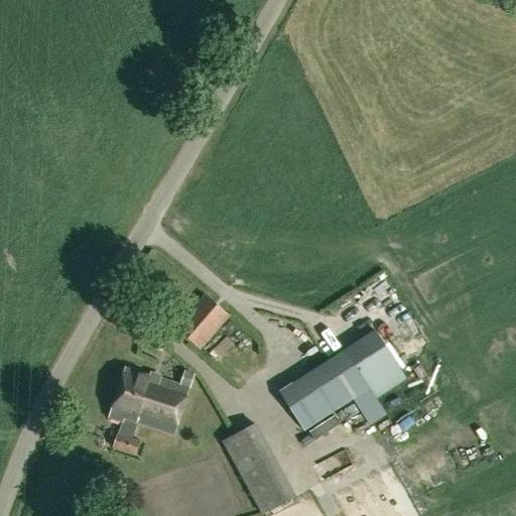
[(200,348),(229,314),(205,293),(175,327),(200,348)]
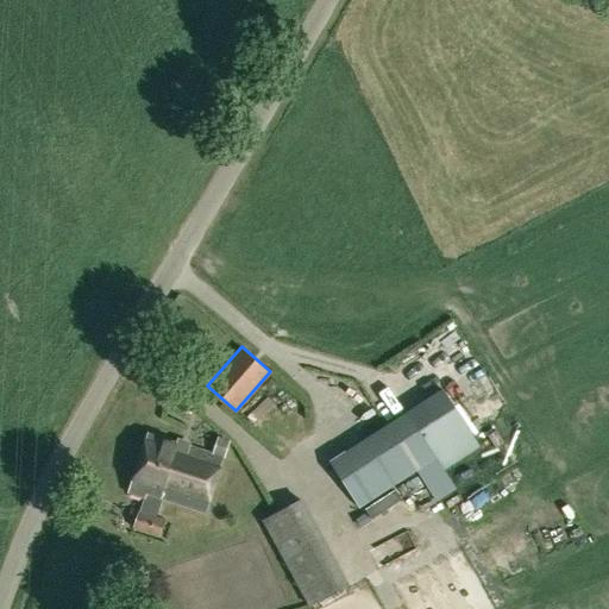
[(331,463),(358,508),(472,435),(444,391),(331,463)]
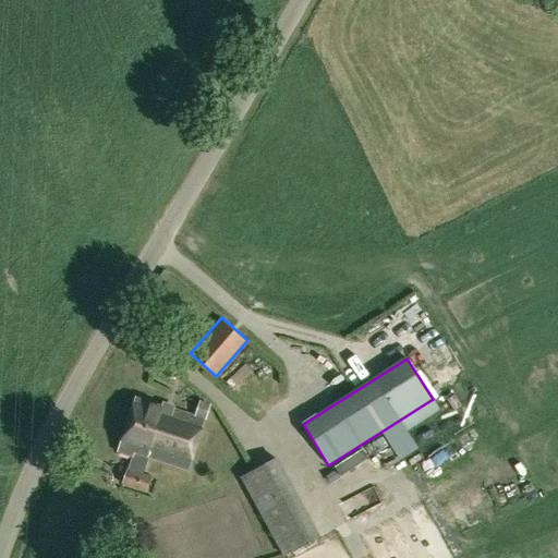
[(186,469),(203,419),(135,396),(118,446),(132,450),(126,468),(125,468),(121,482),(145,490),(149,475),(142,473),(148,456),(186,469)]
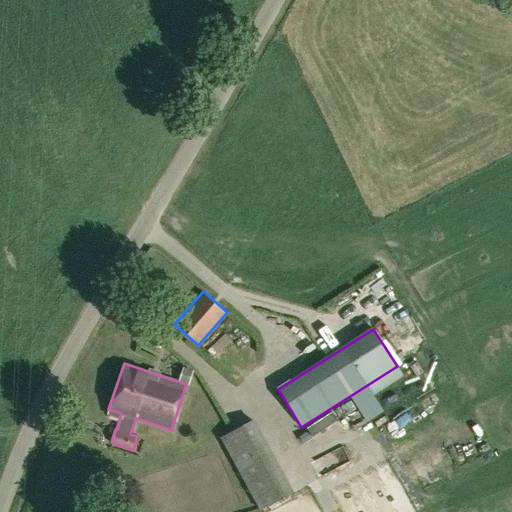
[(397,404),(422,387),(407,365),(382,381),(397,404)]
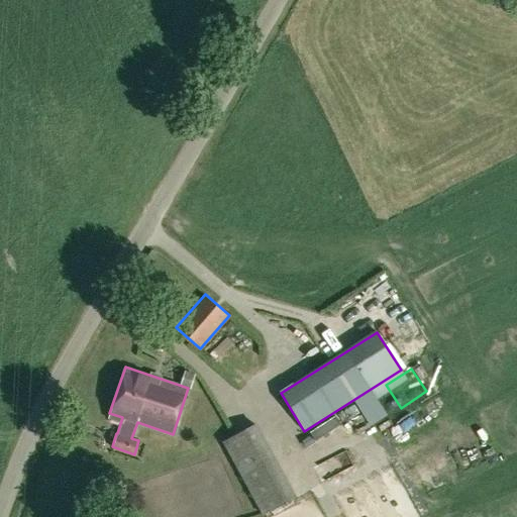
[(262,514),(294,497),(255,424),(223,441),(262,514)]
